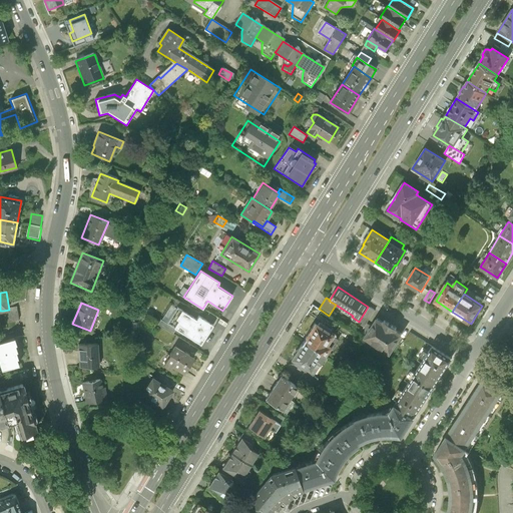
[(196,319),(177,307),(166,324),(175,329),(200,345),(213,325),(198,316),(196,319)]
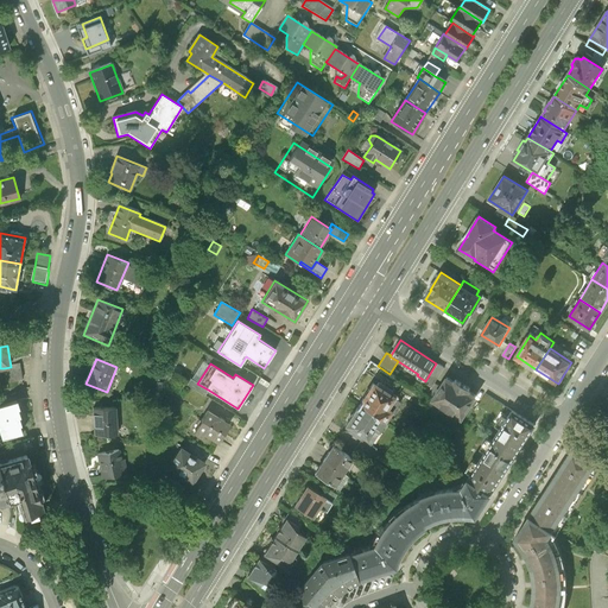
[(444,368),(436,363),(425,381),(426,382),(426,384),(432,387),(435,384),(444,368)]
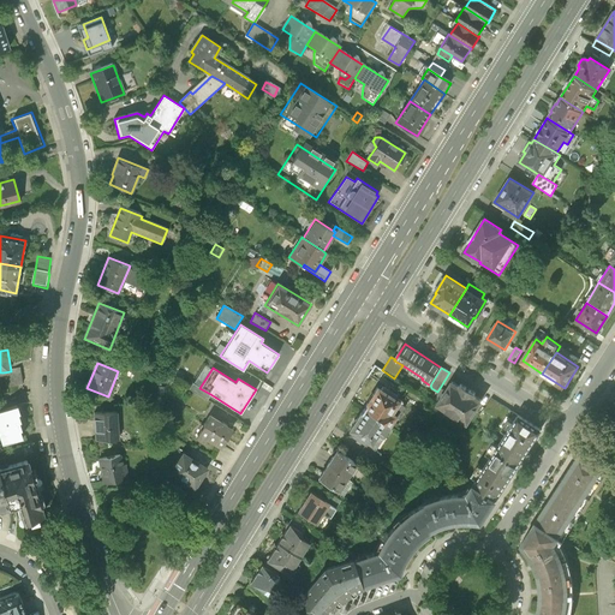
[(21,369),(11,371),(4,372),(7,389),(23,386),(21,369)]
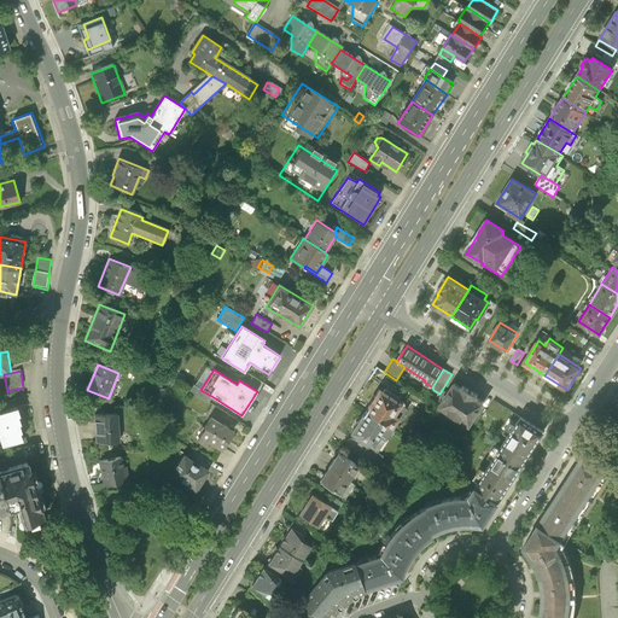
[(479,410),(485,400),(479,396),(481,395),(464,384),(462,385),(456,382),(448,394),(442,404),(472,424),(481,412),(479,410)]
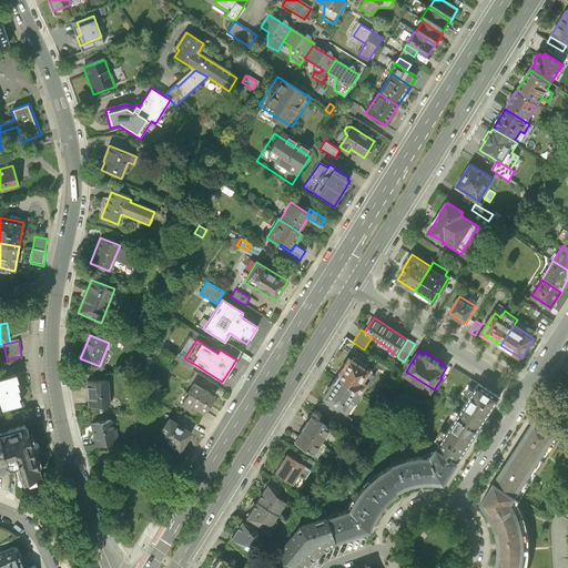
[(194,364),(184,358),(178,354),(174,359),(191,369),(194,364)]
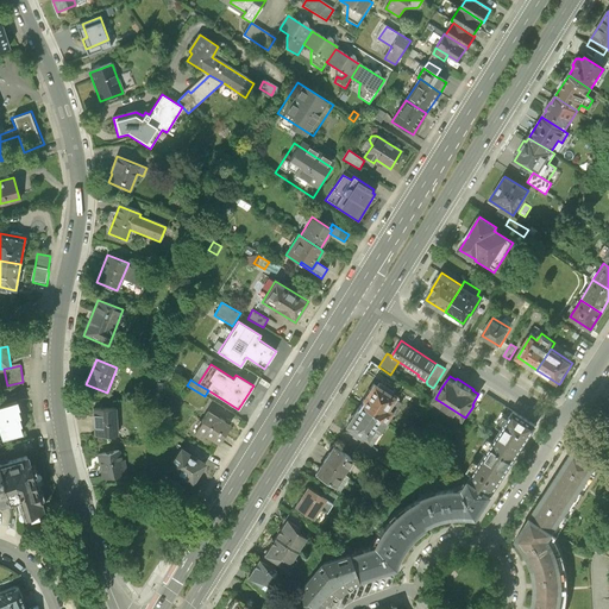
[(372,384),(359,406),(384,421),(391,410),(394,413),(401,402),(390,395),(393,391),(378,383),(376,385),(372,384)]
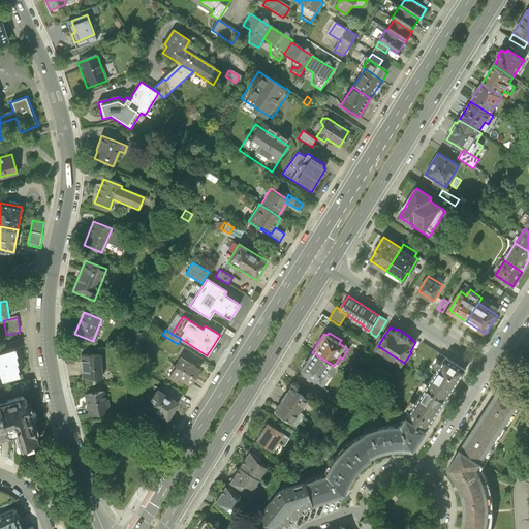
[(378,346),(383,337),(378,334),(376,337),(372,343),(378,346)]
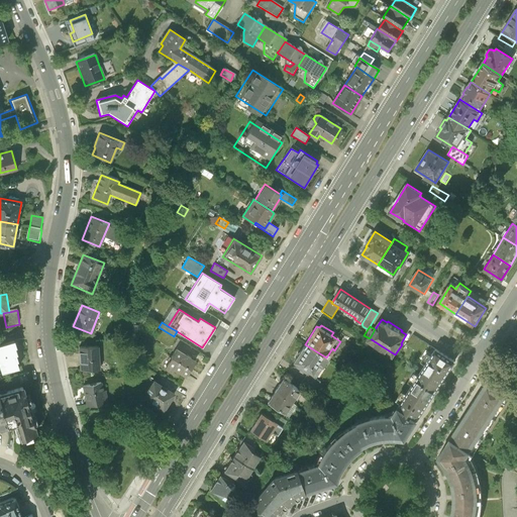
[(3,344),(14,341),(15,340),(13,335),(2,339),(3,344)]
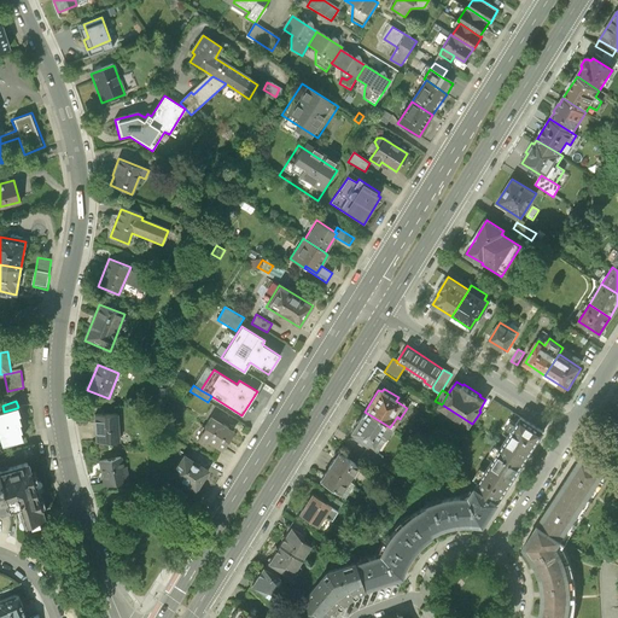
[(487,412),(505,424),(513,412),(495,401),(487,412)]
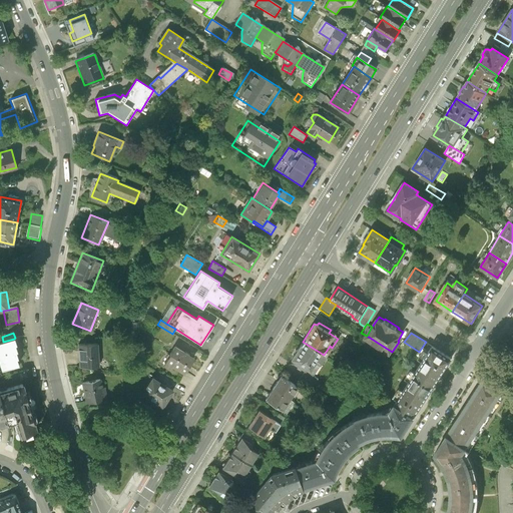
[(3,342),(0,343),(0,365),(2,372),(18,367),(16,360),(18,359),(16,353),(17,352),(15,346),(16,346),(14,339),(3,342)]
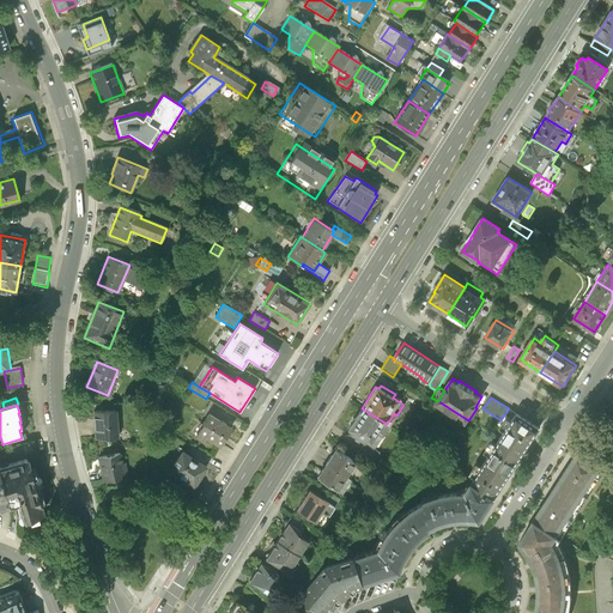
[(364,443),(366,441),(374,445),(387,424),(362,408),(349,430),(352,431),(350,435),(364,443)]
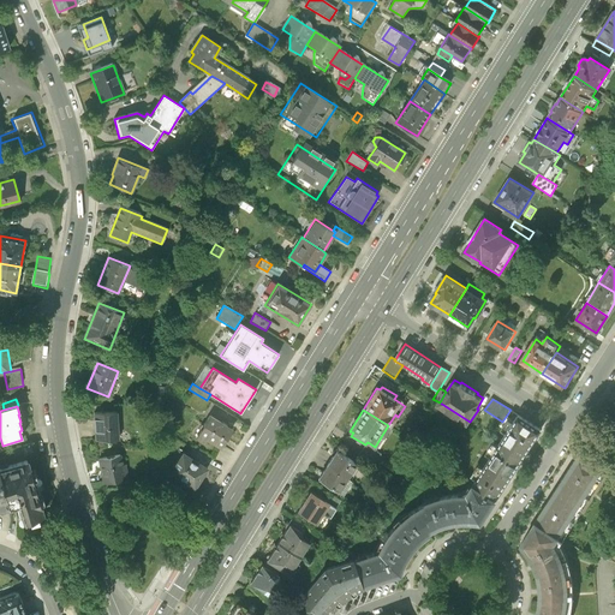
[(117,413),(94,415),(95,442),(118,440),(117,413)]
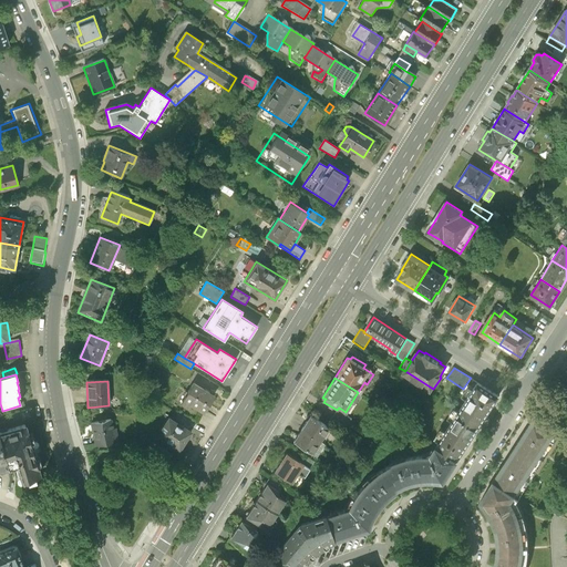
[(213,395),(193,382),(181,402),(188,406),(191,403),(203,411),(213,395)]
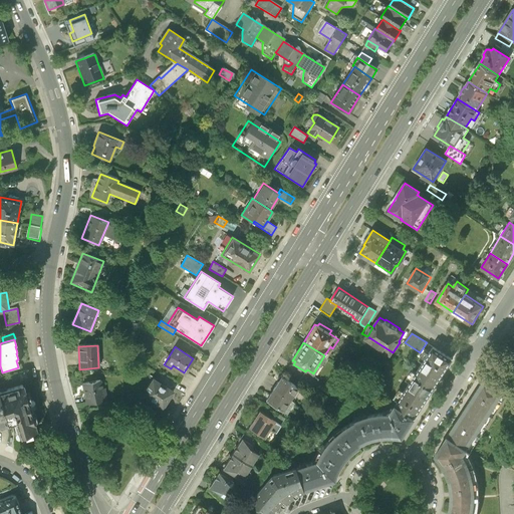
[(435,347),(398,405),(416,416),(428,397),(440,378),(452,359),(435,347)]
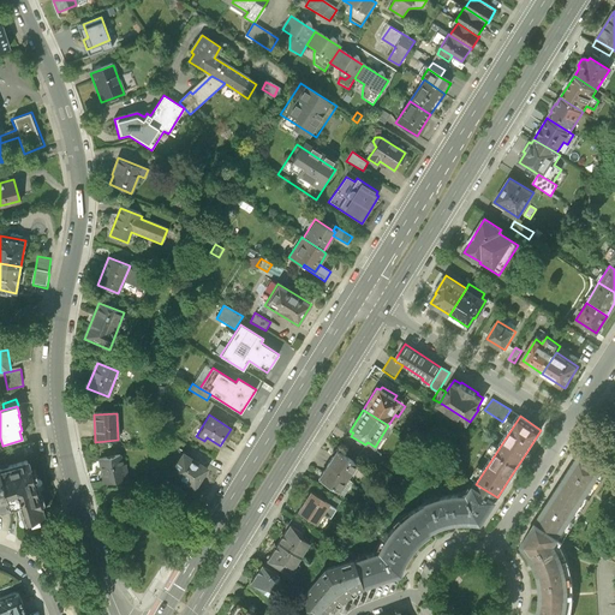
[(184,448),(179,439),(171,443),(175,453),(184,448)]
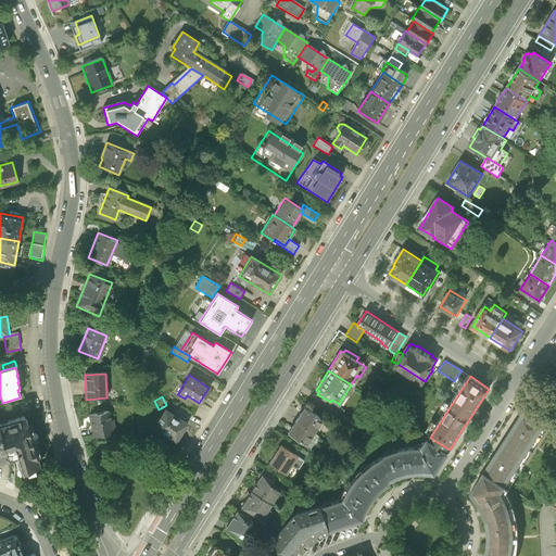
[(343,411),(330,402),(323,413),(336,421),(343,411)]
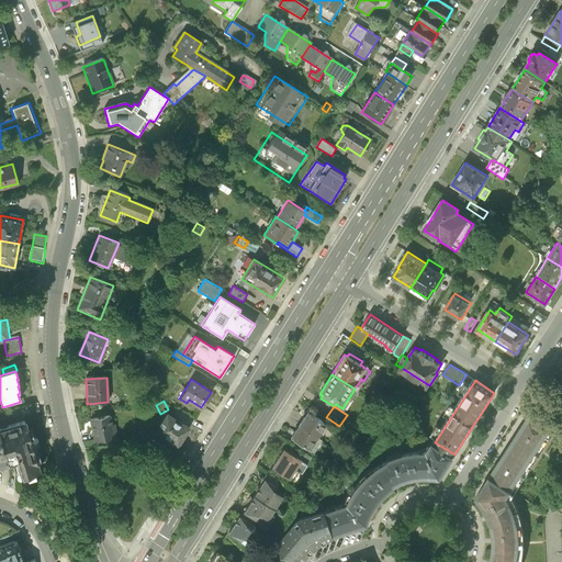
[(307,412),(299,425),(319,438),(324,430),(321,428),(325,423),(307,412)]
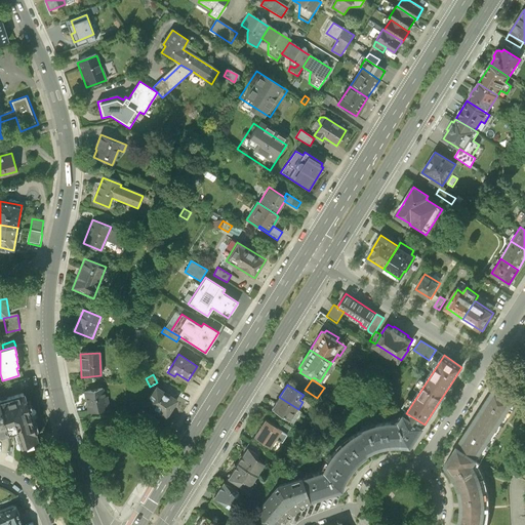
[(165,416),(176,399),(155,386),(145,403),(165,416)]
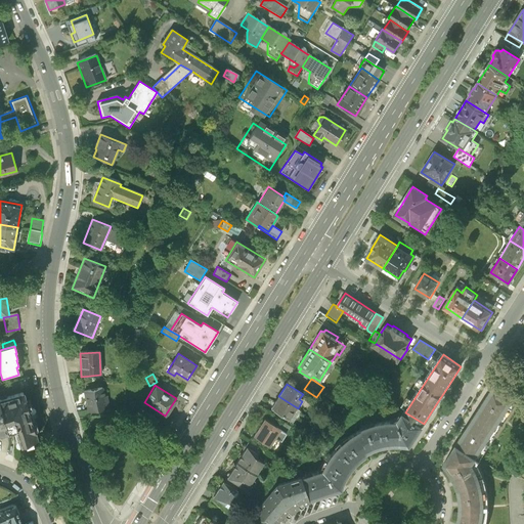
[(84,391),(88,411),(110,406),(106,394),(104,395),(102,387),(84,391)]
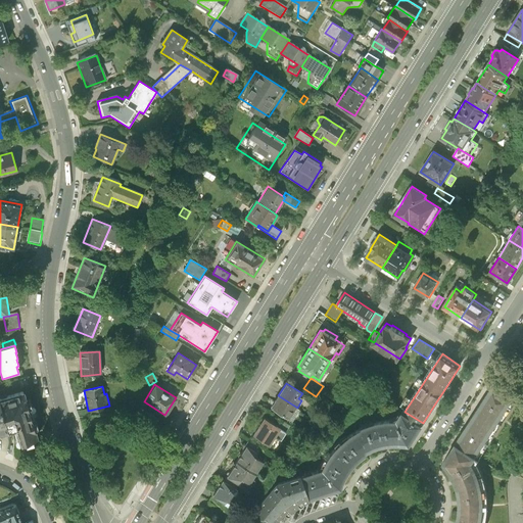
[(480,522),(482,518),(483,509),(483,500),(482,490),(481,482),(479,475),(476,469),(472,462),(476,456),(475,455),(512,398),(492,386),(480,405),(468,424),(456,442),(457,443),(446,458),(443,463),(449,470),(455,479),(456,482),(457,484),(459,492),(460,501),(460,504),(460,506),(459,514),(456,522),(480,522)]
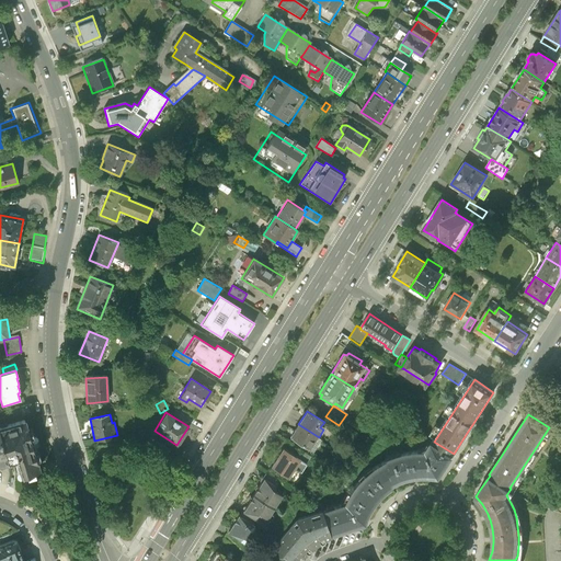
[(12,461),(15,460),(32,443),(25,423),(0,430),(0,436),(9,462),(12,461)]
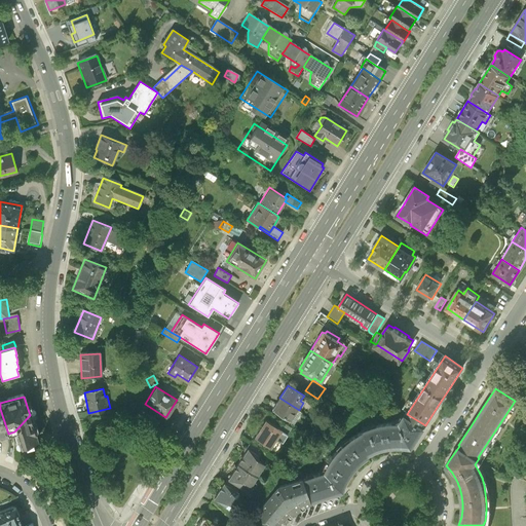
[(299,410),(279,398),(272,410),(289,420),(292,416),(294,417),(299,410)]
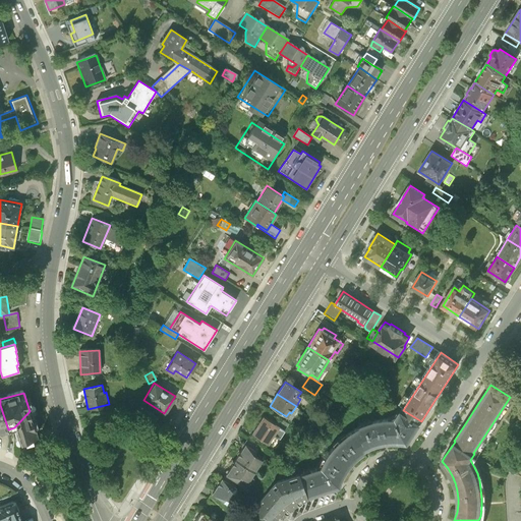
[(320,468),(299,475),(307,498),(323,493),(339,486),(341,479),(344,473),(348,467),(349,465),(350,463),(356,457),(363,452),(365,451),(367,449),(374,446),(384,443),(386,442),(388,442),(397,442),(407,442),(410,443),(412,439),(422,423),(421,421),(403,410),(398,417),(384,419),(372,422),(360,426),(350,432),(341,440),(333,448),(326,457),(320,468)]
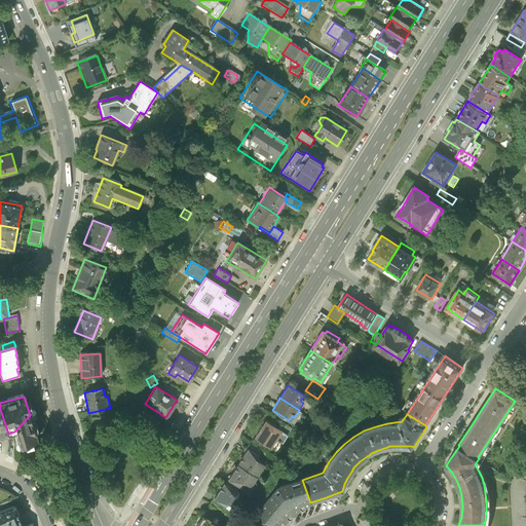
[(38,442),(30,415),(14,431),(20,448),(30,445),(38,442)]
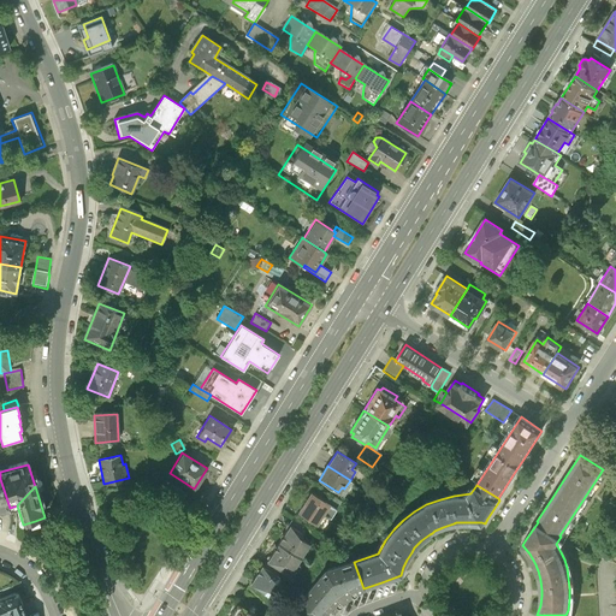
[(330,519),(336,510),(311,493),(298,513),(315,523),(323,514),(330,519)]
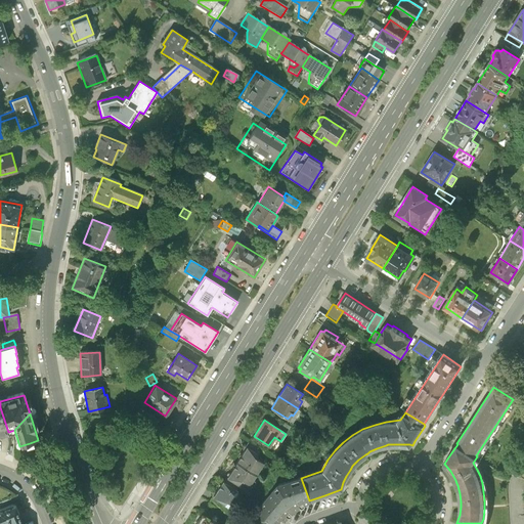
[(244,450),(236,462),(256,473),(263,463),(255,457),(255,455),(254,453),(247,448),(245,451),(244,450)]
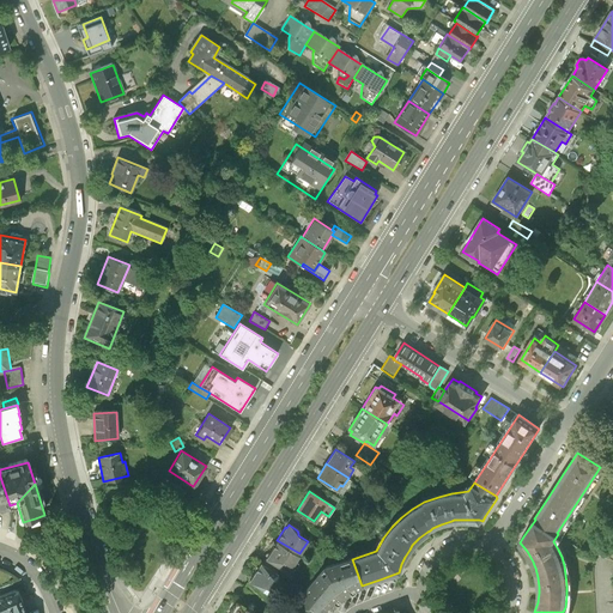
[(292,566),(299,553),(277,540),(267,554),(269,556),(267,558),(275,564),(278,560),(281,559),(292,566)]
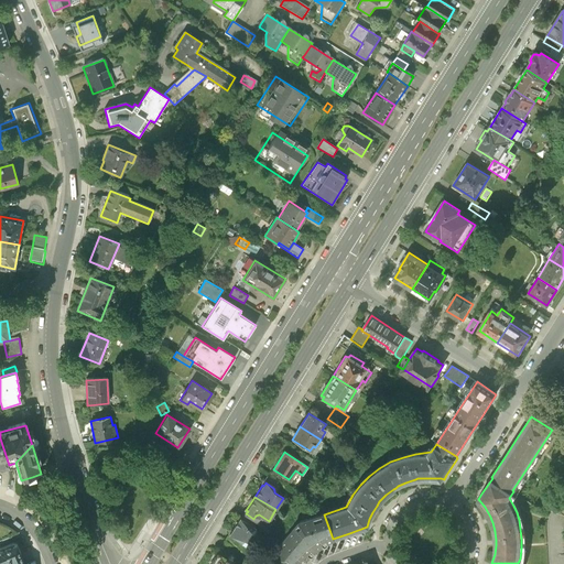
[(322,544),(333,539),(324,514),(297,523),(269,559),(275,563),(300,563),(303,562),(312,552),(317,548),(322,544)]
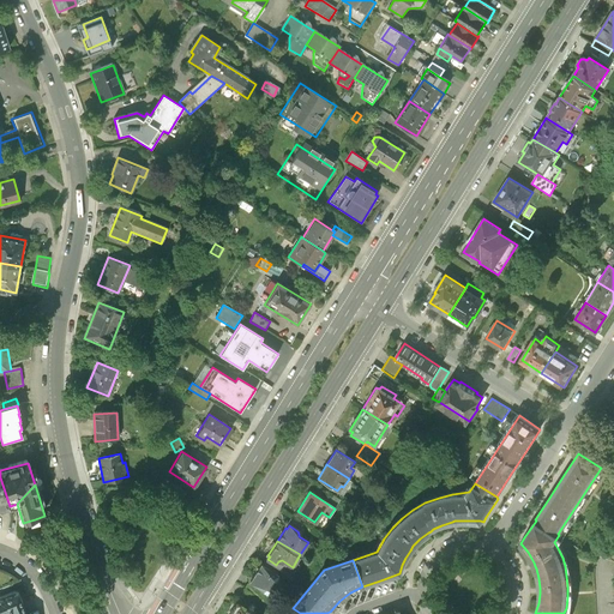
[(251,577),(246,588),(269,602),(271,599),(275,600),(278,600),(283,591),(277,588),(280,583),(278,573),(260,563),(251,577)]
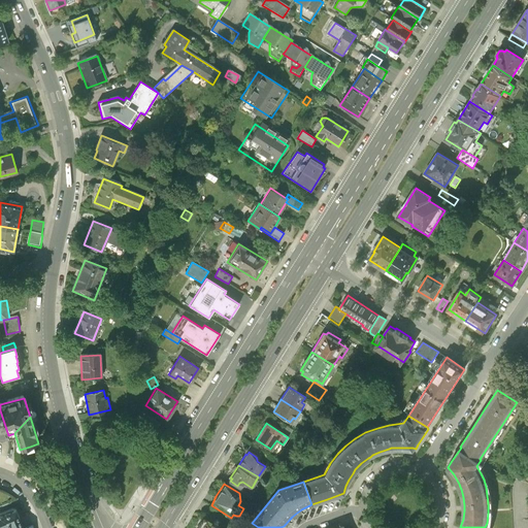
[(0,527),(19,527),(21,527),(17,518),(19,517),(15,508),(11,507),(0,512),(0,527)]
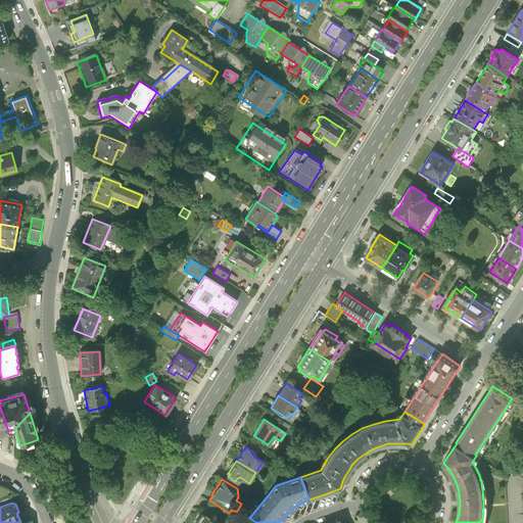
[(198,522),(197,522),(218,522),(201,512),(195,521),(198,522)]
